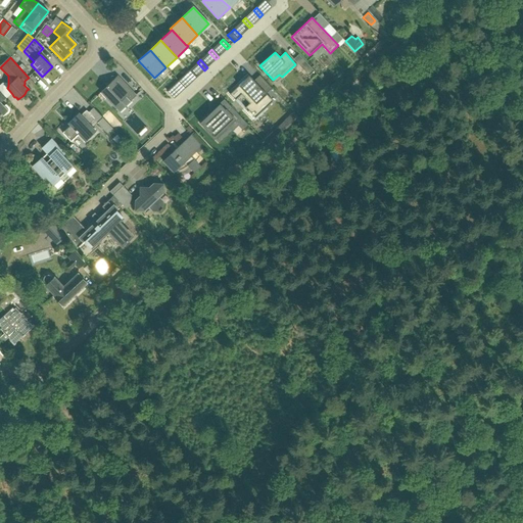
[(305,62),(300,66),(308,76),(315,70),(305,62)]
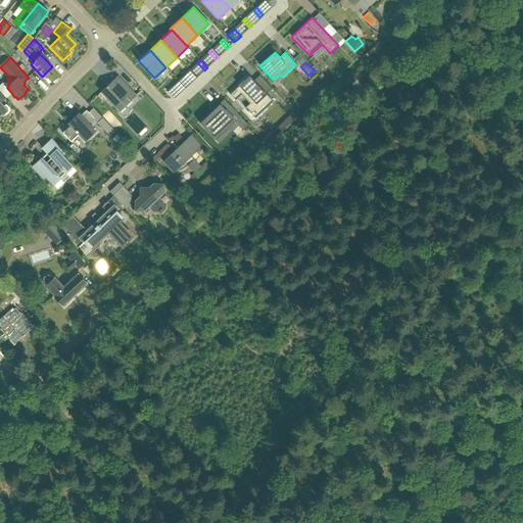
[(193,81),(196,78),(189,70),(186,73),(193,81)]
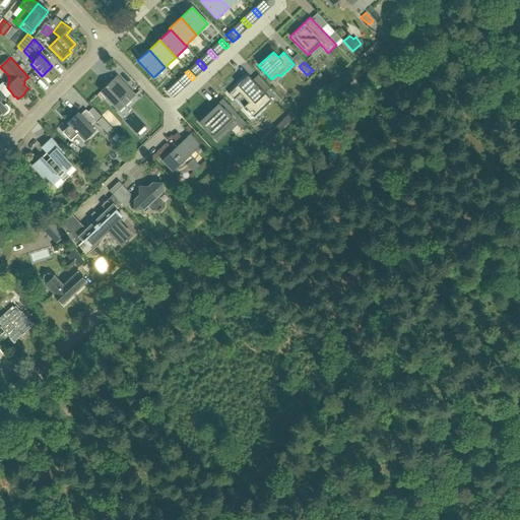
[(248,75),(242,80),(228,93),(234,100),(236,99),(235,98),(240,93),(248,103),(244,107),(247,110),(246,111),(250,115),(251,115),(253,118),(264,107),(265,107),(271,101),(264,93),(252,80),(248,75)]
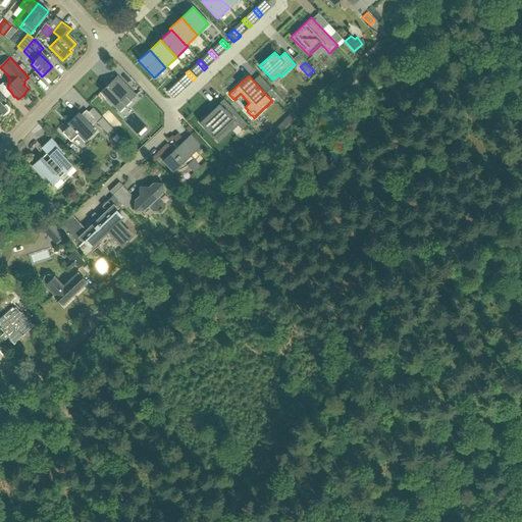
[(120,90),(112,82),(101,92),(114,106),(125,96),(129,100),(136,95),(125,85),(120,90)]
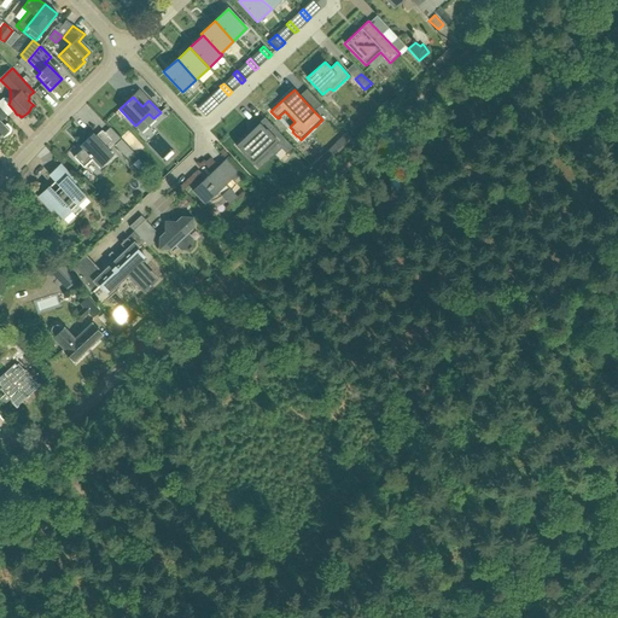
[(205,116),(209,112),(200,104),(197,108),(205,116)]
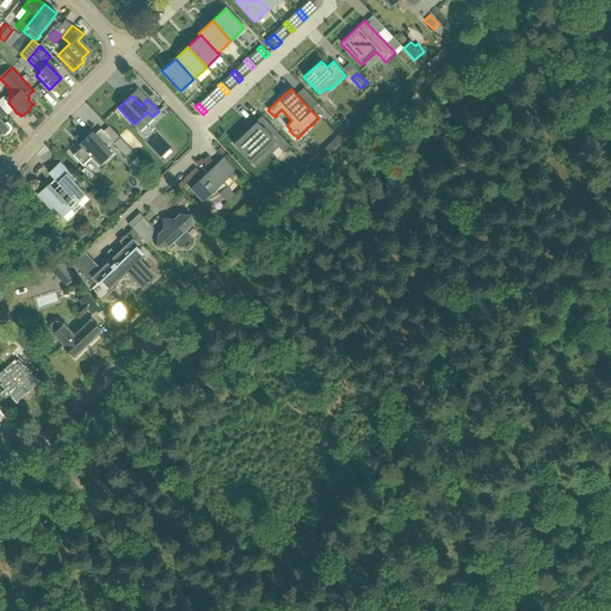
[(259,118),(230,146),(252,167),(254,165),(252,164),(278,140),(288,149),(288,148),(259,118)]
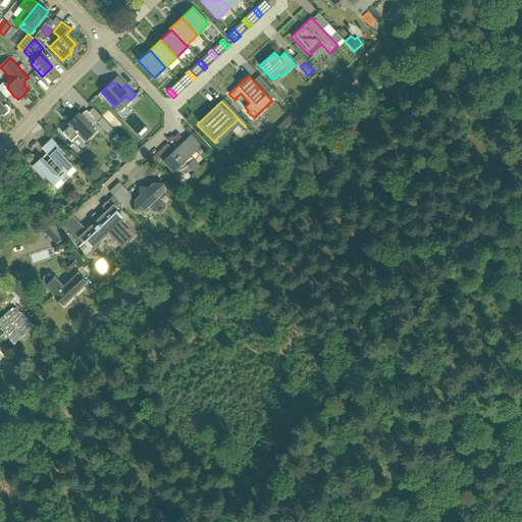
[(89,124),(95,118),(87,110),(76,119),(74,117),(68,122),(70,125),(62,133),(70,142),(79,134),(85,141),(95,131),(89,124)]
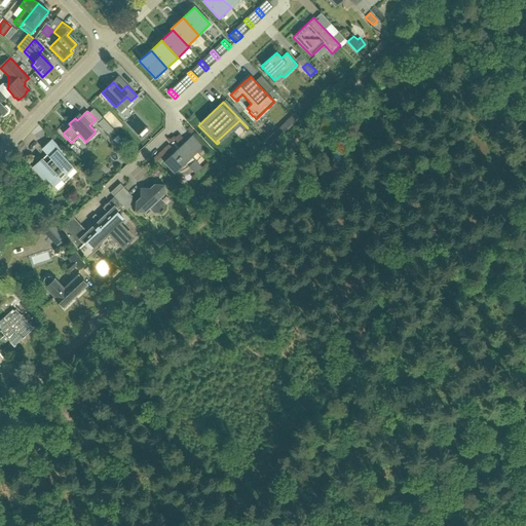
[(286,121),(291,126),(300,118),(295,112),(286,121)]
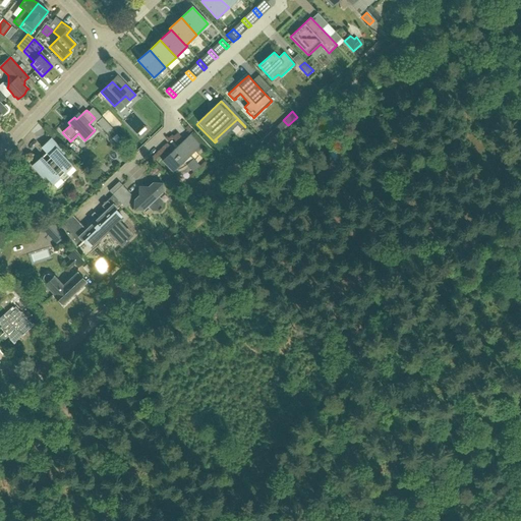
[(107,133),(112,128),(102,117),(97,122),(107,133)]
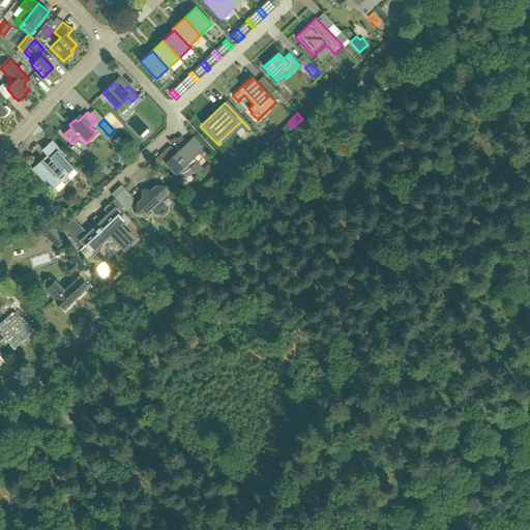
[(197,175),(203,169),(198,164),(199,164),(200,163),(201,162),(201,160),(201,159),(201,158),(201,157),(201,156),(201,155),(200,155),(200,154),(199,154),(199,153),(204,148),(194,138),(197,135),(196,134),(165,164),(176,175),(177,174),(179,176),(182,176),(184,175),(186,174),(188,173),(190,171),(192,170),(197,175)]
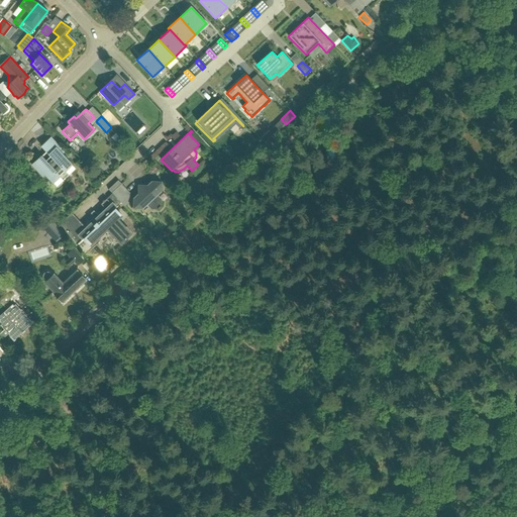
[(270,130),(261,138),(266,144),(275,135),(270,130)]
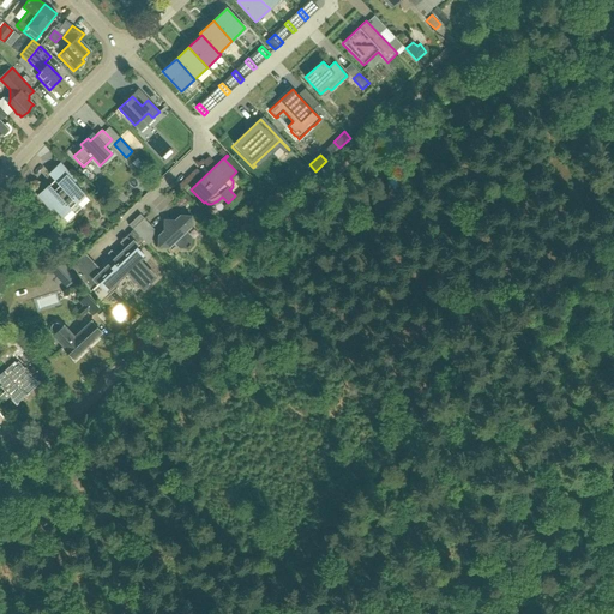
[(174,178),(182,185),(202,164),(193,156),(174,178)]
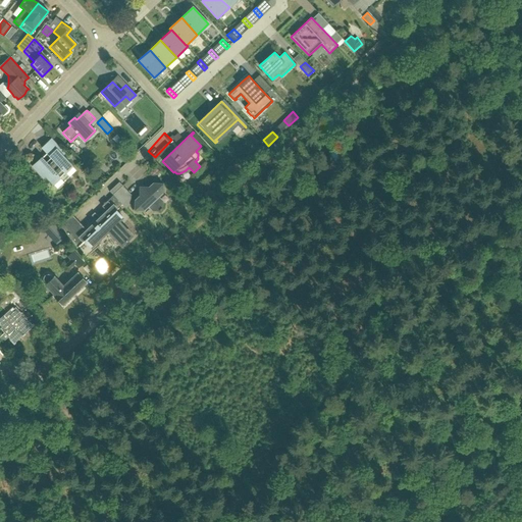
[(53,185),(72,166),(62,155),(64,153),(51,139),(42,148),(47,153),(33,166),(43,177),(45,176),(53,185)]
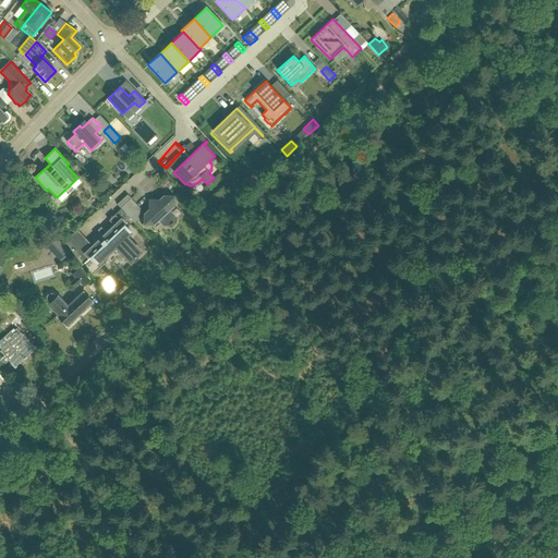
[(173,206),(173,196),(164,196),(159,201),(149,199),(149,209),(144,214),(144,223),(154,225),(158,220),(162,225),(172,225),(173,215),(169,210),(173,206)]
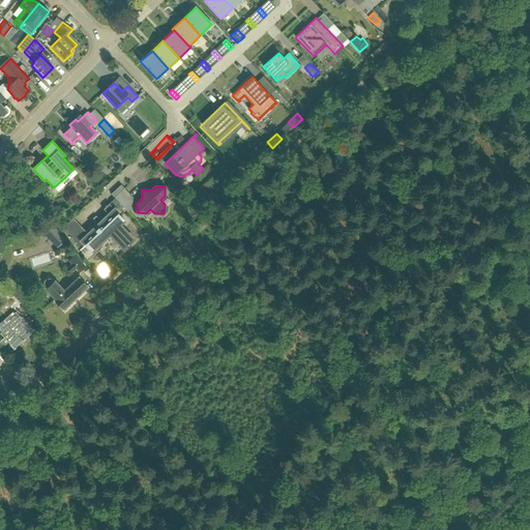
[(128,212),(133,207),(134,198),(124,188),(114,198),(128,212)]
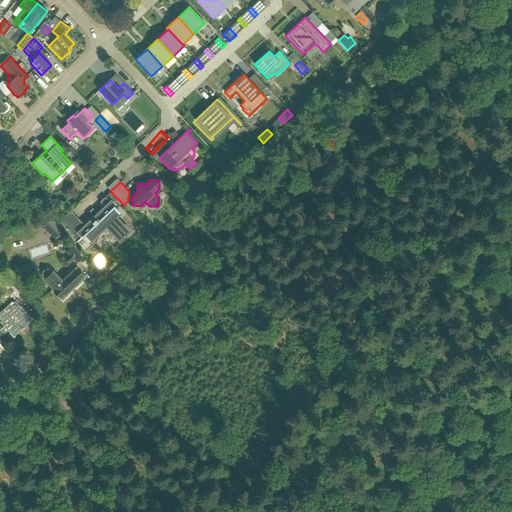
[(107,194),(108,197),(111,194),(106,187),(94,196),(97,201),(107,194)]
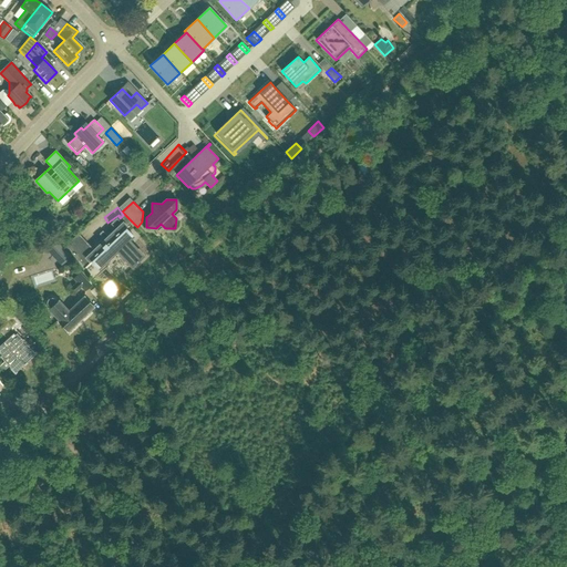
[(133,235),(116,217),(111,224),(116,230),(94,250),(78,233),(65,244),(83,269),(91,261),(98,268),(117,250),(132,266),(135,263),(136,264),(140,260),(138,259),(142,256),(127,240),(133,235)]
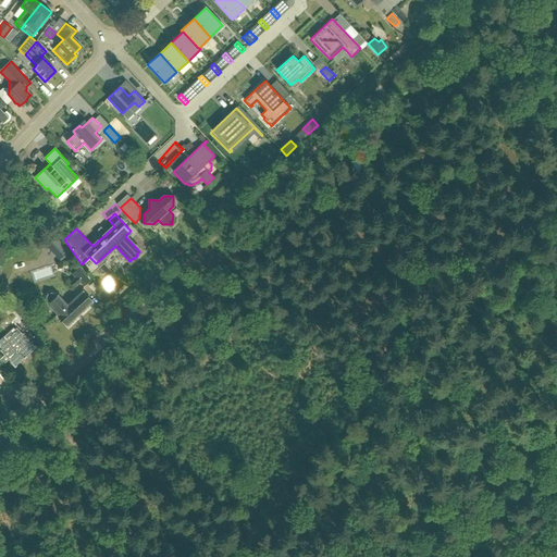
[(60,261),(71,251),(57,237),(47,247),(60,261)]
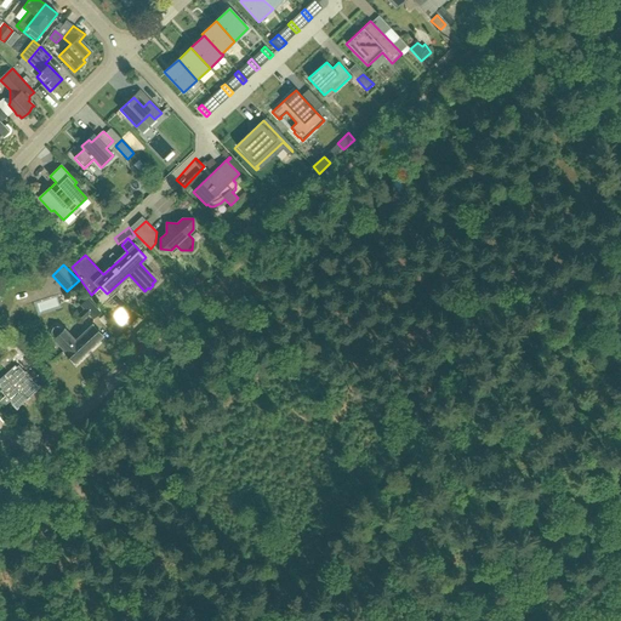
[(28,294),(29,303),(53,298),(51,288),(28,294)]
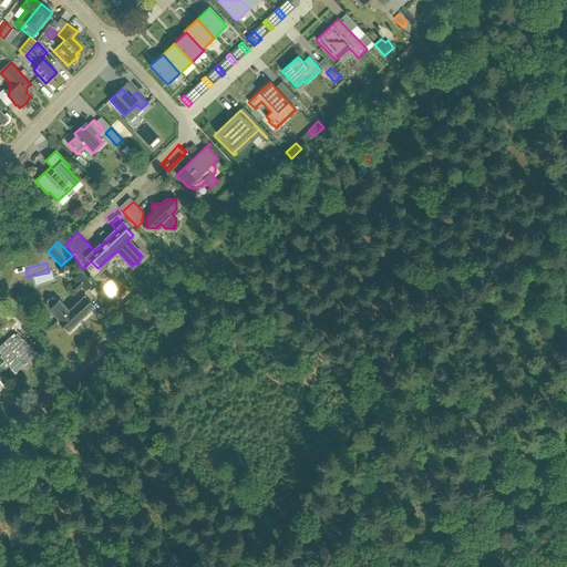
[(85,291),(92,285),(80,272),(74,279),(78,282),(72,287),(76,291),(82,287),(85,291)]
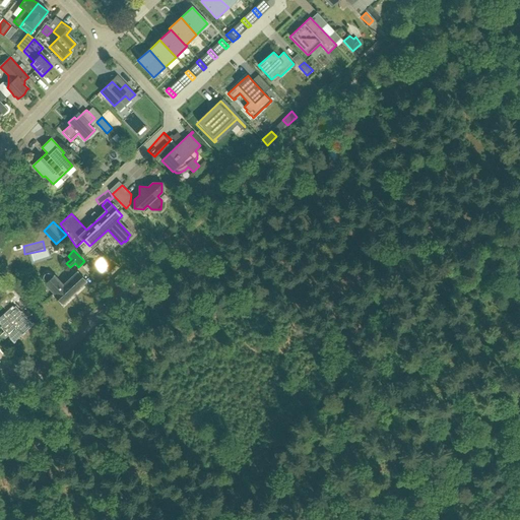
[(40,275),(48,271),(45,265),(37,270),(40,275)]
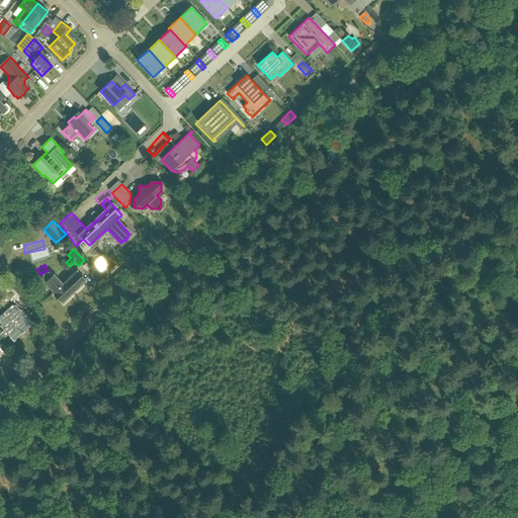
[(62,303),(86,280),(77,271),(63,284),(54,274),(53,275),(51,273),(48,271),(45,273),(42,276),(44,280),(46,281),(45,282),(54,292),(53,293),(62,303)]
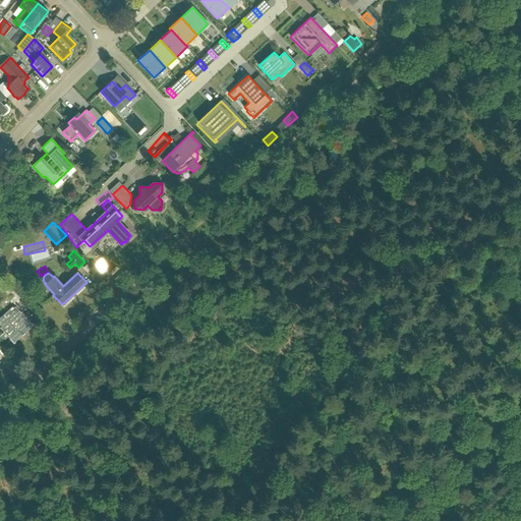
[(120,275),(114,280),(117,283),(118,284),(124,279),(120,275)]
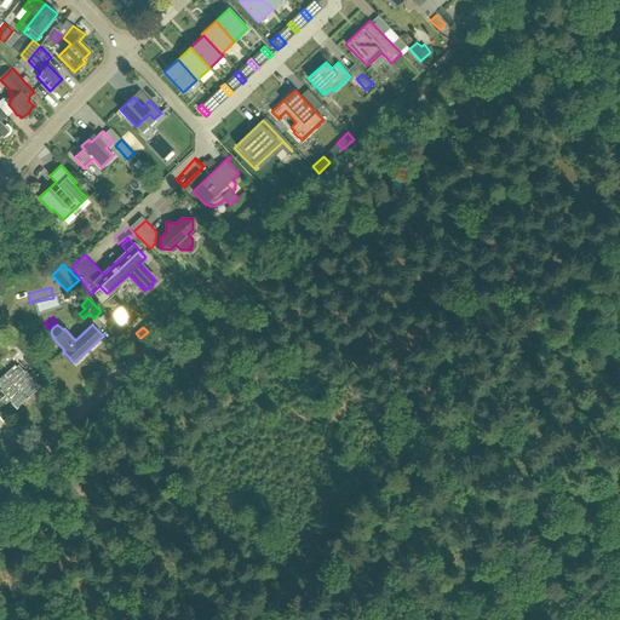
[(17,406),(38,386),(23,369),(32,362),(9,338),(0,345),(6,354),(0,359),(0,361),(6,368),(6,373),(0,378),(0,385),(3,388),(1,390),(17,406)]
